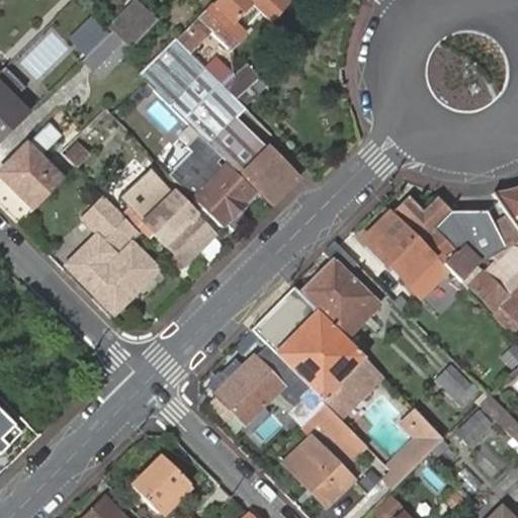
[(127,47),(155,20),(135,0),(108,26),(109,29),(127,47)]
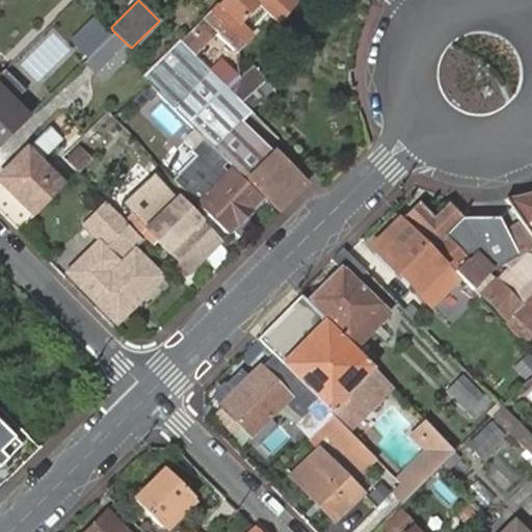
[(290,0),(223,0),(183,42),(193,52),(214,31),(235,51),(251,34),(247,29),(238,20),(257,2),(266,11),(274,20),(292,2),(290,0)]
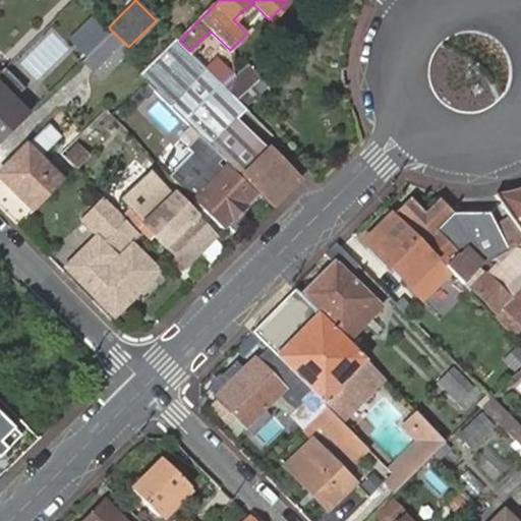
[(98,75),(128,47),(110,30),(81,58),(98,75)]
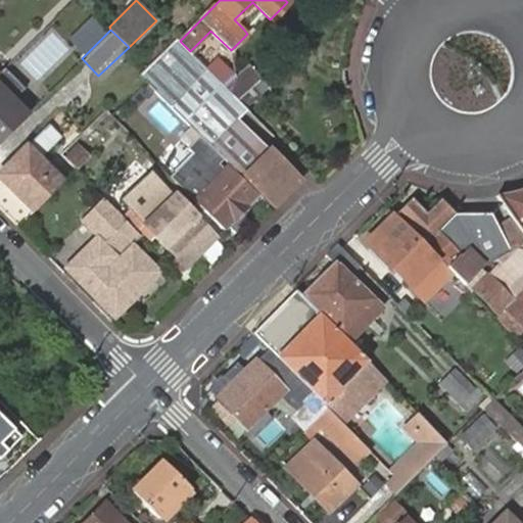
[(247,63),(237,75),(225,86),(237,99),(258,76),(247,63)]
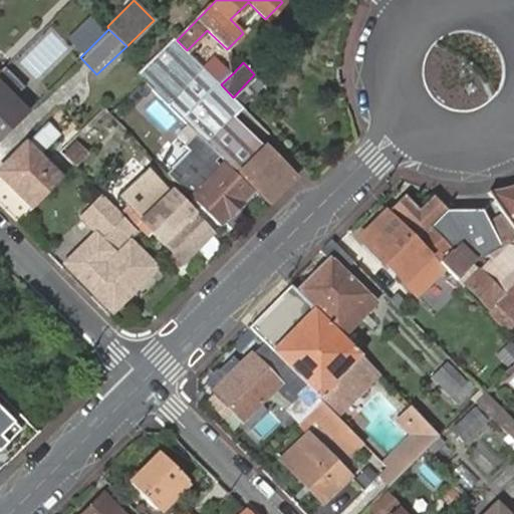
[(155,88),(145,76),(134,87),(145,98),(155,88)]
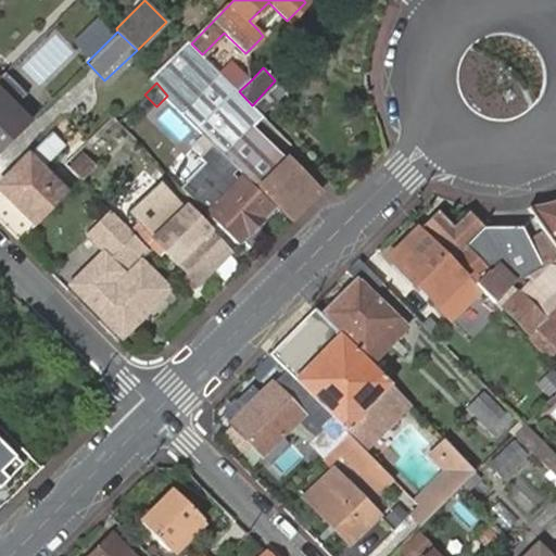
[(290,220),(318,192),(280,153),(266,166),(238,137),(224,152),(238,166),(290,220)]
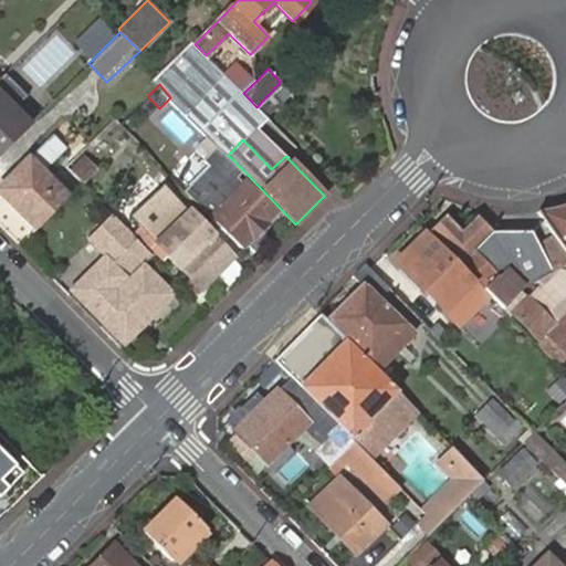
[(182,188),(184,189),(241,245),(275,211),(238,175),(242,169),(228,155),(217,144),(208,153),(213,158),(182,188)]
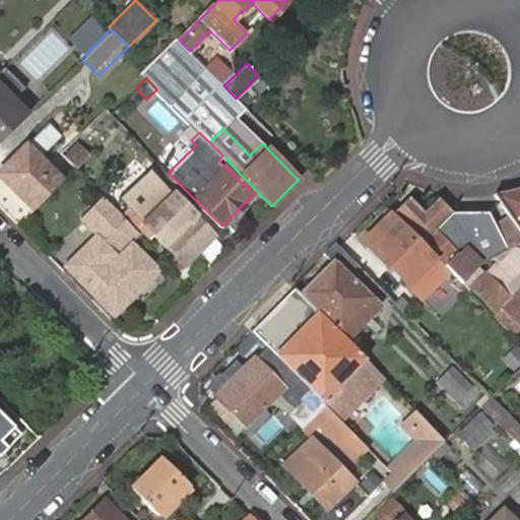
[(0,176),(31,208),(61,181),(24,144),(0,169),(0,176)]
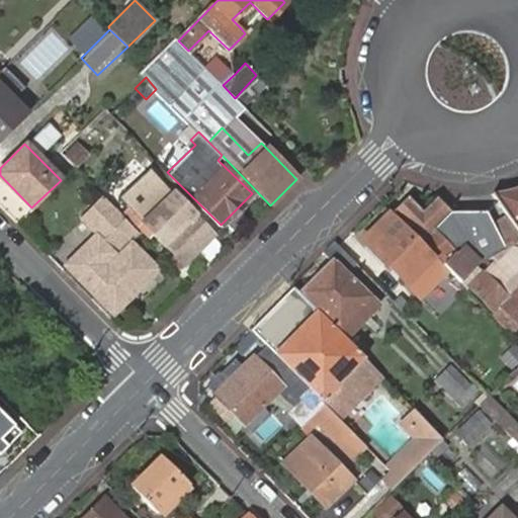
[(158,204),(170,192),(148,168),(119,195),(128,204),(123,209),(145,231),(150,227),(158,236),(173,220),(158,204)]
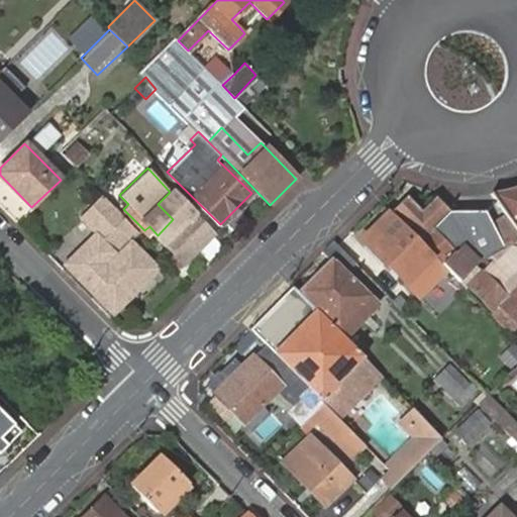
[(490,192),(516,231),(516,185),(513,187),(502,190),(490,192)]
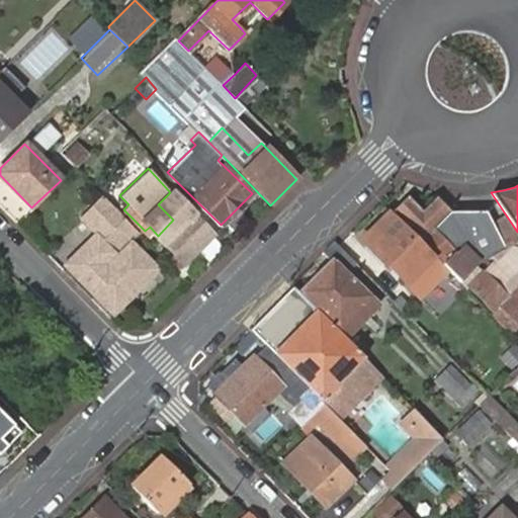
[(174,189),(170,192),(158,204),(173,220),(158,236),(174,253),(169,257),(178,266),(213,232),(174,189)]
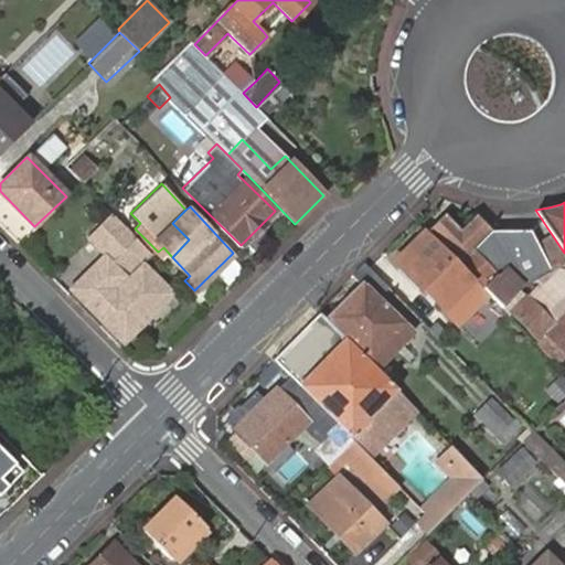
[(142,262),(151,253),(109,211),(86,233),(104,252),(68,285),(121,338),(170,290),(142,262)]
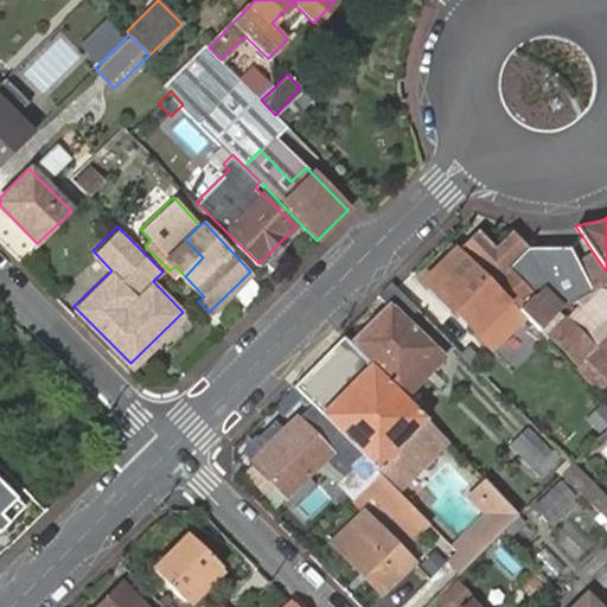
[(540,331),(560,310),(541,291),(536,295),(508,267),(526,249),(510,232),(494,248),(477,230),(460,246),(494,280),(491,282),(540,331)]
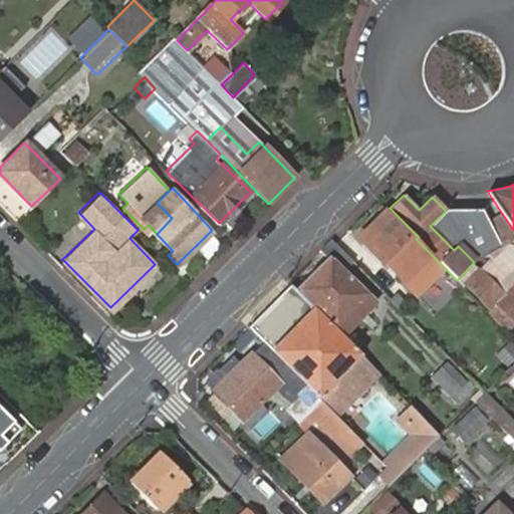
[(423,259),(410,246),(388,226),(380,218),(360,237),(408,284),(413,278),(409,272),(423,259)]
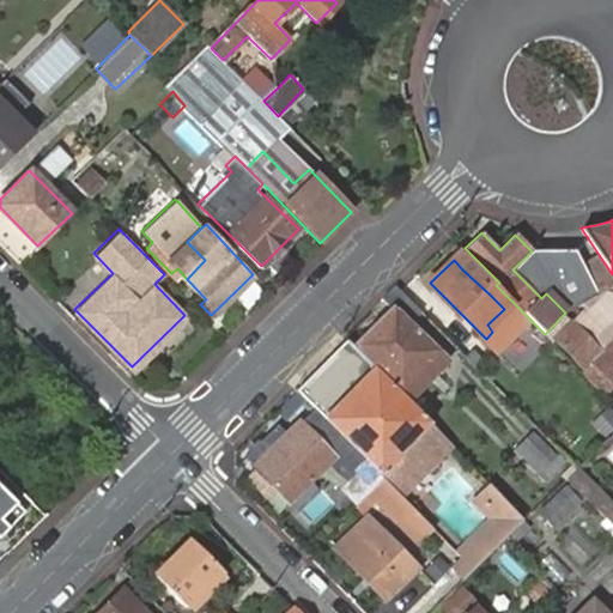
[(489,293),(496,285),(472,260),(462,269),(489,293)]
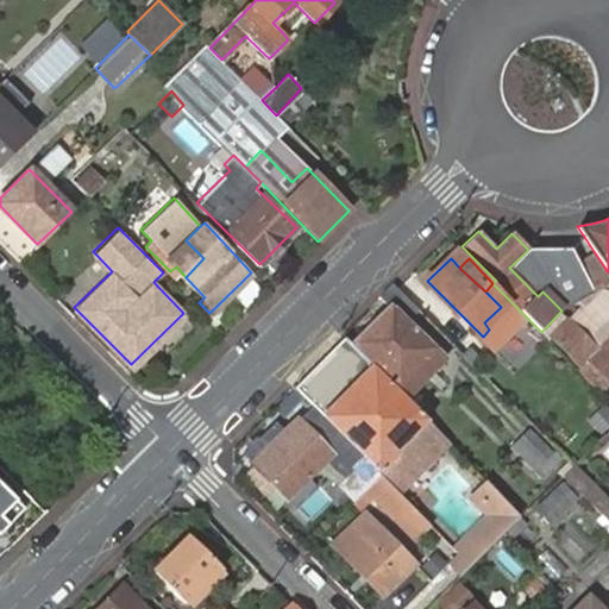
[(608,274),(597,258),(563,271),(576,305),(608,290),(608,274)]
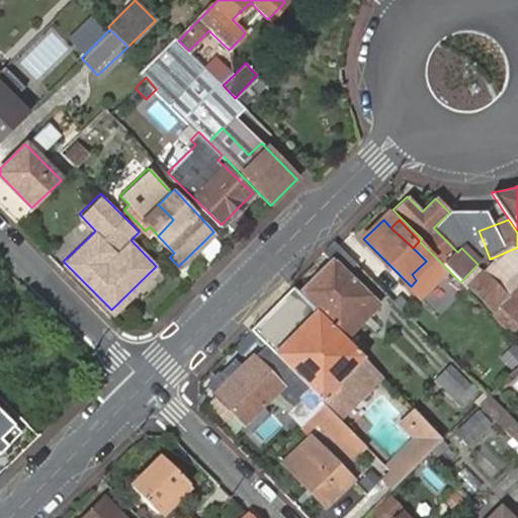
[(356,264),(336,244),(333,241),(322,251),(330,261),(303,289),(346,334),(376,304),(346,273),(356,264)]
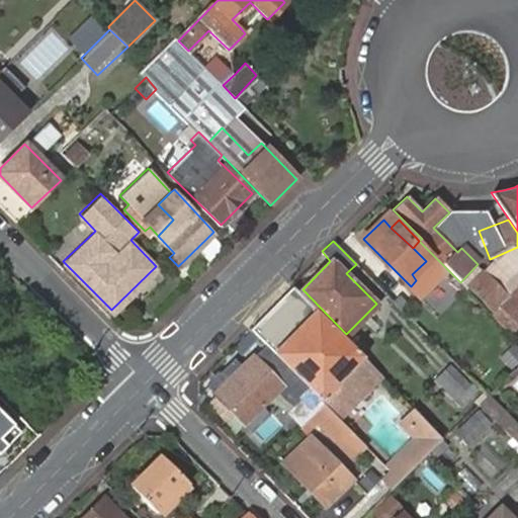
[(416,280),(411,286),(416,291),(435,271),(426,261),(412,274),(416,280)]
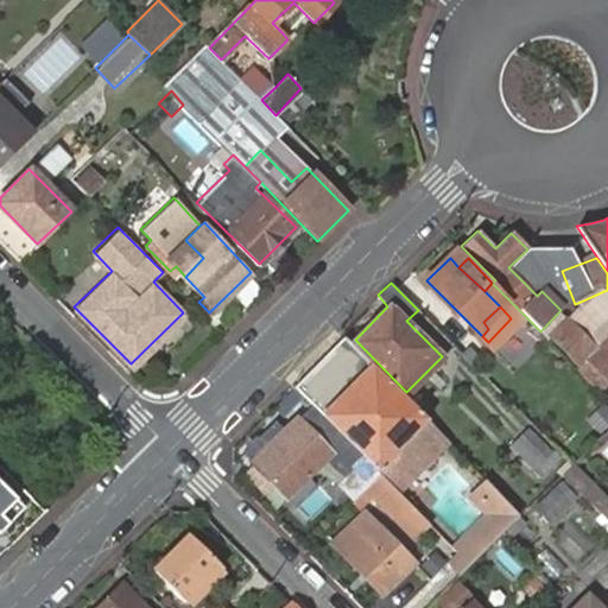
[(550,335),(581,363),(588,356),(607,375),(607,331),(582,308),(570,320),(561,310),(540,331),(550,335)]
